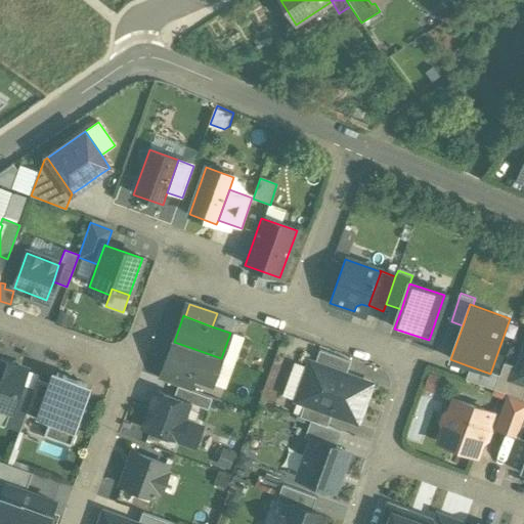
[(221,358),(174,342),(165,367),(166,367),(193,378),(212,384),(221,358)]
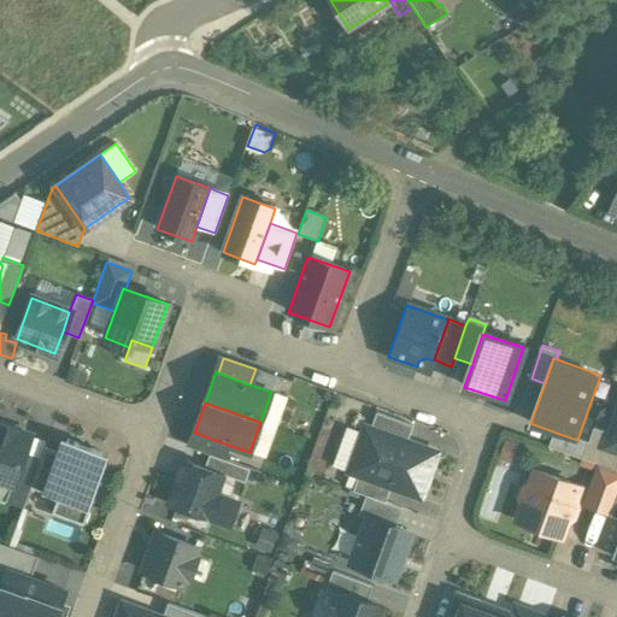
[(616,403),(606,434),(601,448),(616,453),(616,403)]
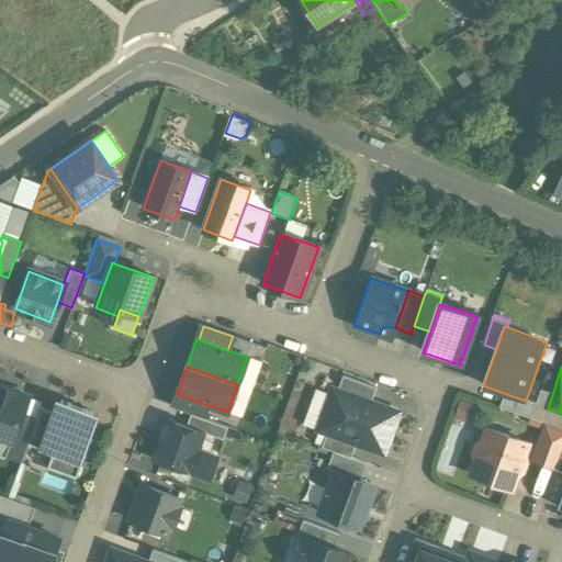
[(375,389),(343,377),(337,391),(370,403),(375,389)]
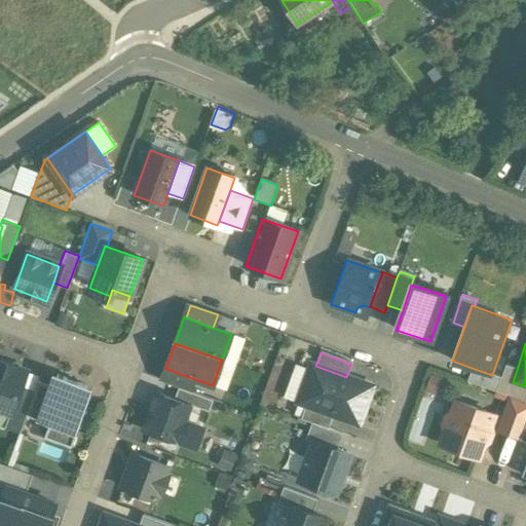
[(12,365),(0,360),(0,361),(0,410),(9,414),(9,413),(10,414),(21,386),(26,371),(12,366),(12,365)]
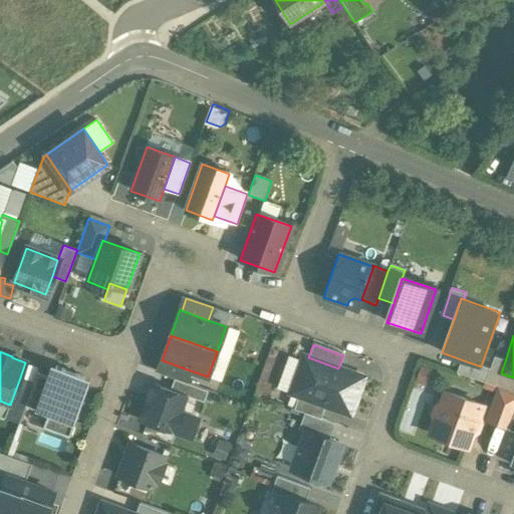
[(308,357),(303,355),(301,363),(290,394),(298,397),(324,406),(350,415),(354,404),(352,398),(354,392),(359,390),(364,377),(338,368),(308,357)]
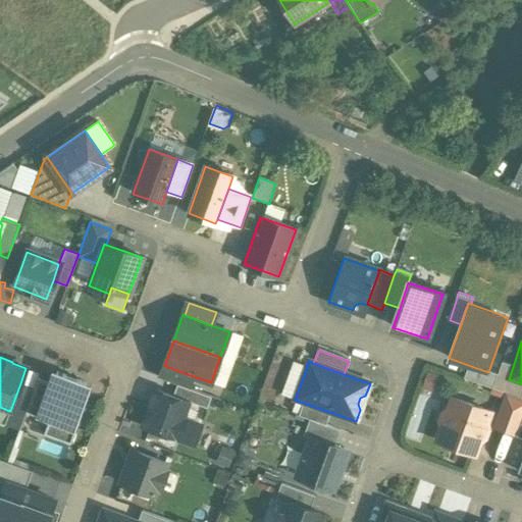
[(507,394),(521,399),(521,395),(521,383),(509,379),(513,367),(502,363),(498,374),(492,388),(507,394)]
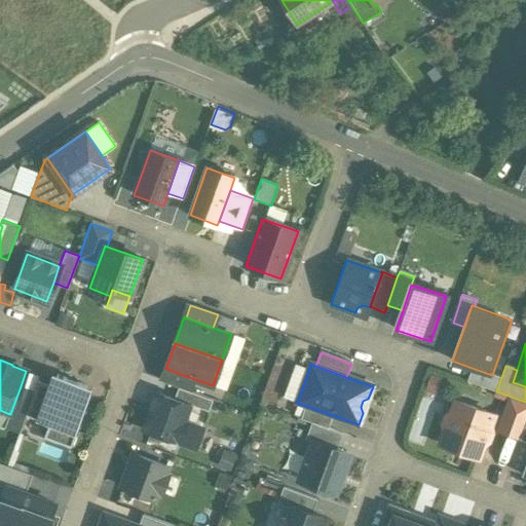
[(308,372),(294,367),(284,398),(297,403),(308,372)]
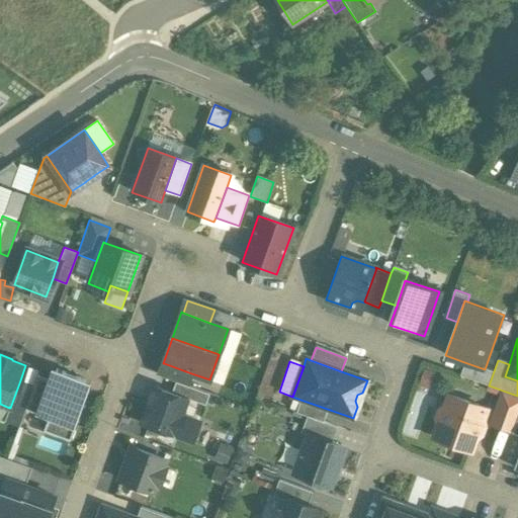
[(485,369),(464,362),(459,376),(489,385),(494,371),(485,369)]
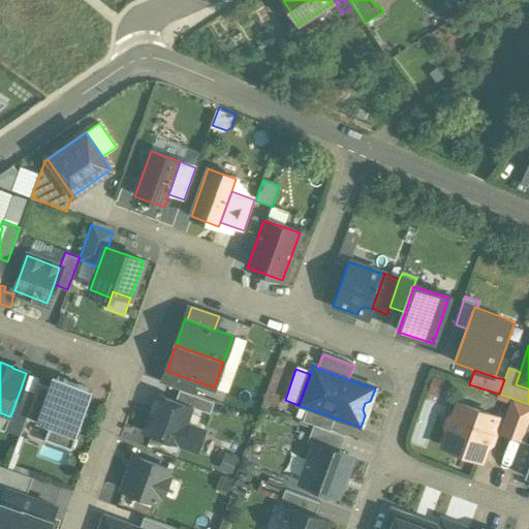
[(195,381),(167,371),(163,384),(179,390),(191,394),(195,381)]
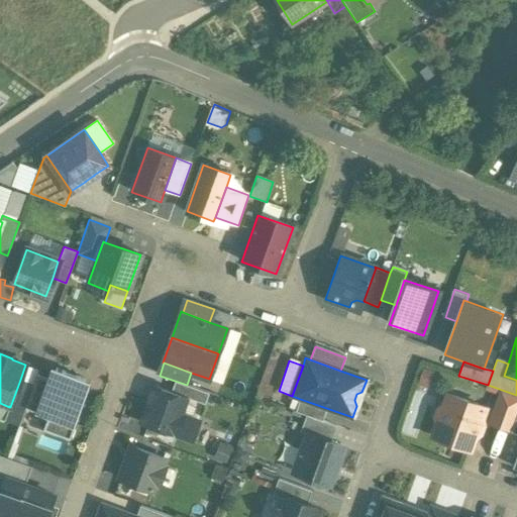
[(85,379),(56,369),(52,380),(39,414),(47,417),(69,424),(83,385),(85,379)]
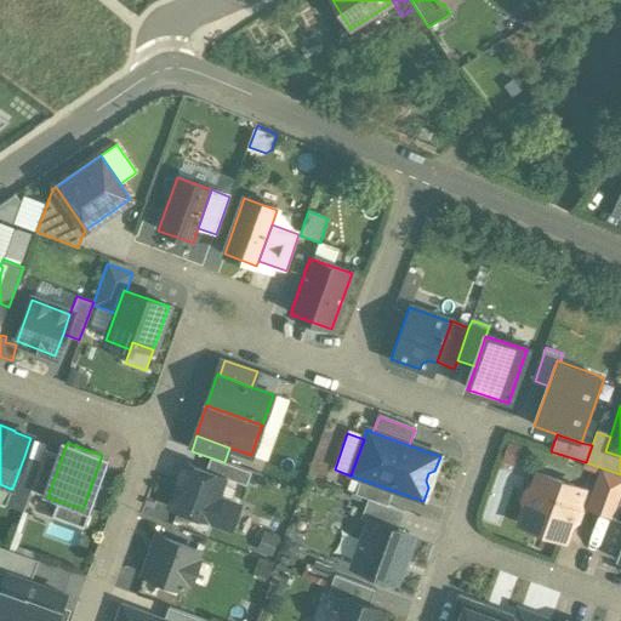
[(62,456),(44,450),(40,462),(30,491),(47,497),(62,456)]
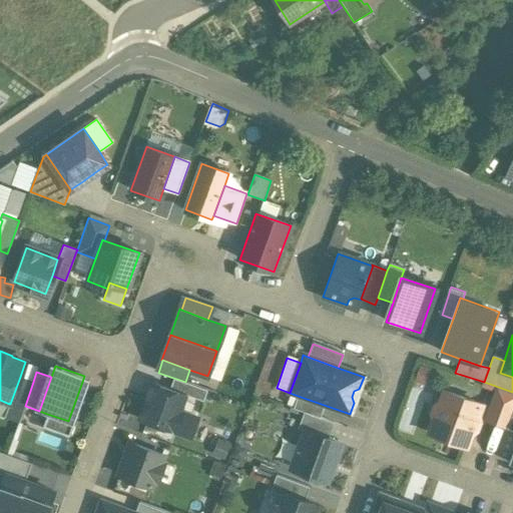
[(33,382),(20,377),(10,404),(9,403),(9,404),(4,417),(19,422),(25,406),(33,382)]
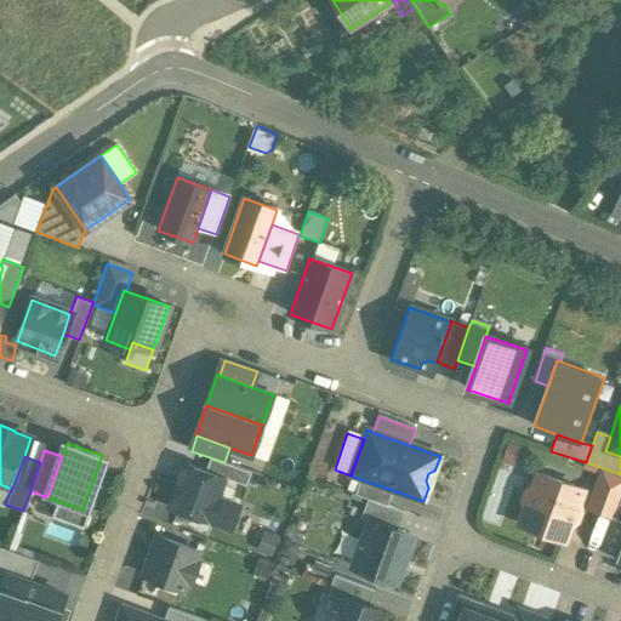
[(224,462),(210,457),(205,472),(224,478),(246,486),(251,472),(224,462)]
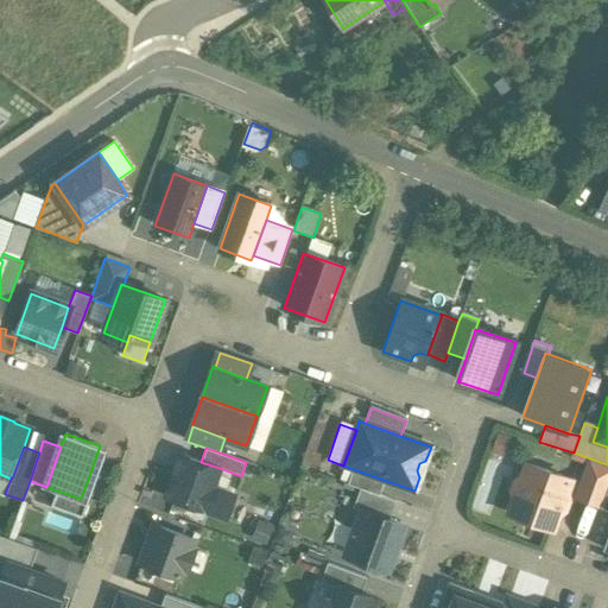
[(81,499),(56,491),(51,505),(82,517),(105,455),(97,453),(81,499)]
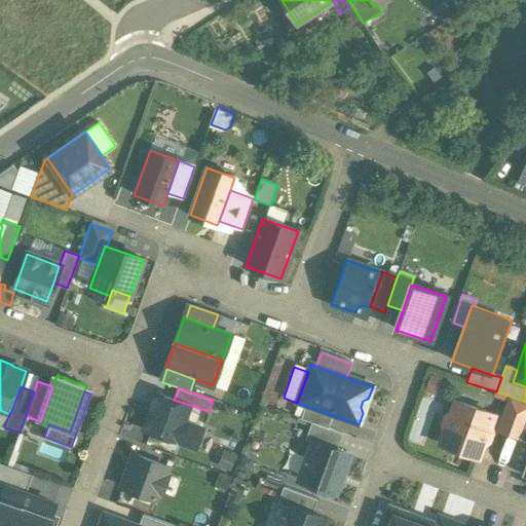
[(174,400),(156,392),(143,430),(177,443),(190,405),(174,400)]
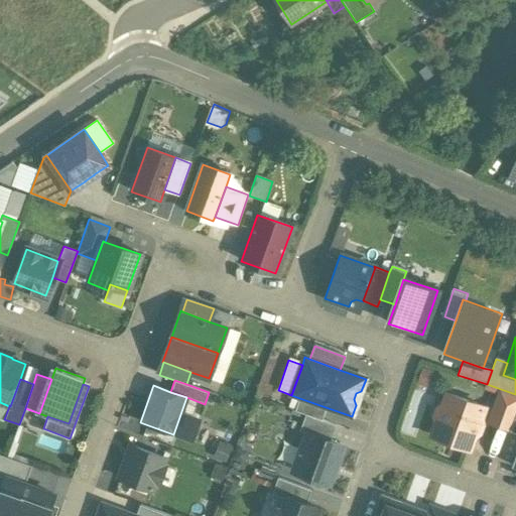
[(515,394),(501,389),(497,403),(501,404),(494,423),(510,429),(515,413),(515,394)]
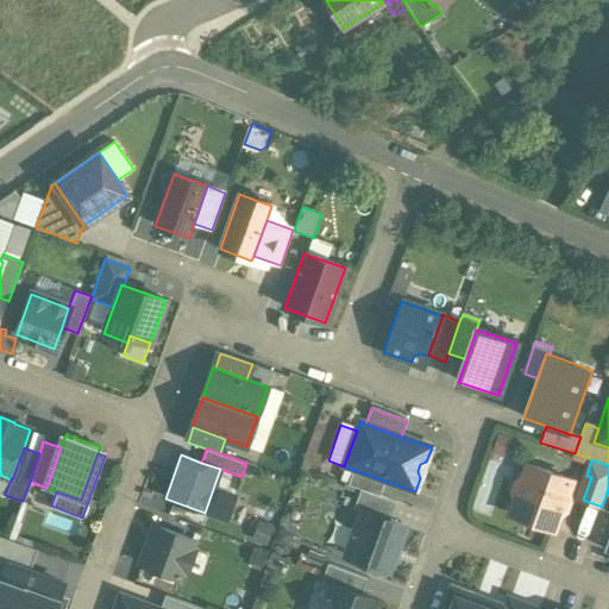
[(570,481),(529,466),(523,483),(521,482),(516,484),(514,490),(516,495),(519,495),(513,512),(553,527),(570,481)]
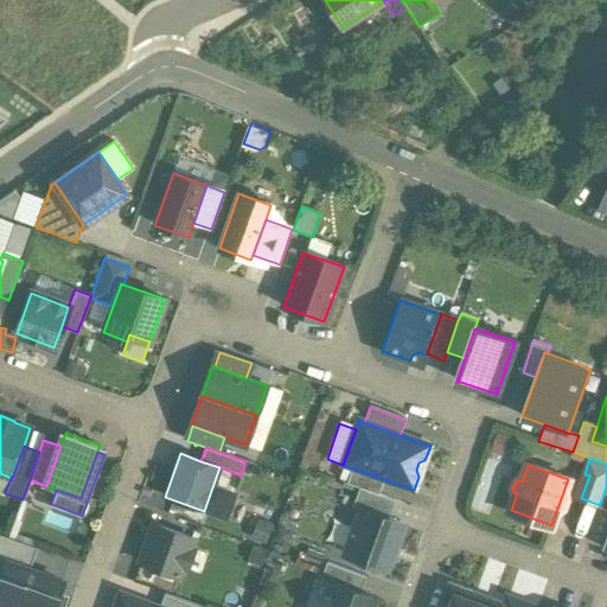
[(383,479),(352,468),(347,484),(359,489),(378,494),(383,479)]
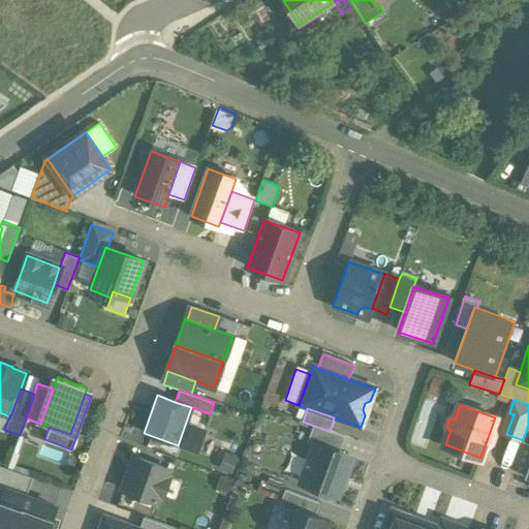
[(344,436),(330,431),(313,426),(307,443),(315,445),(338,454),(344,436)]
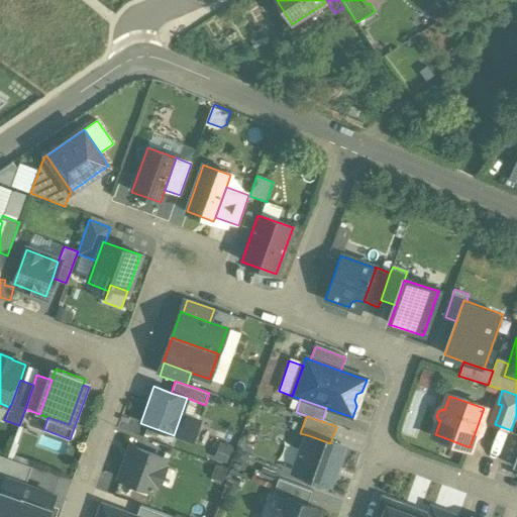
[(330,443),(308,435),(295,471),(328,484),(341,448),(330,443)]
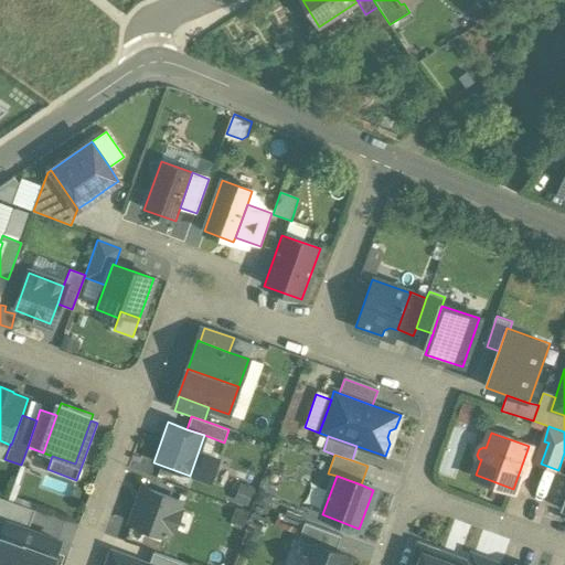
[(180,502),(144,489),(131,523),(167,536),(170,530),(173,531),(181,511),(177,510),(180,502)]
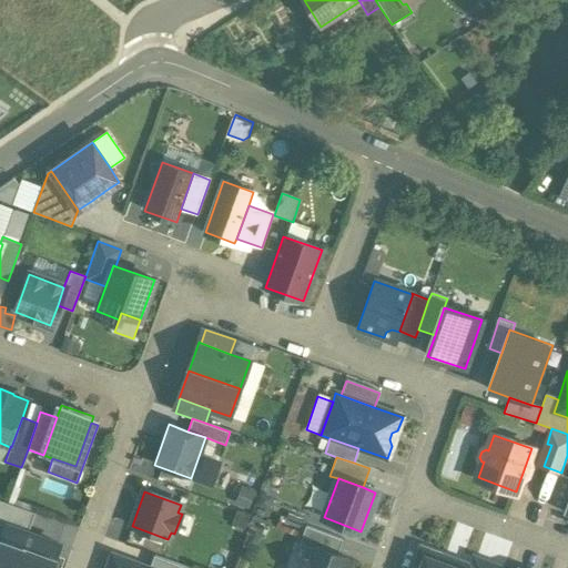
[(0,523),(8,526),(28,534),(34,514),(0,500),(0,523)]
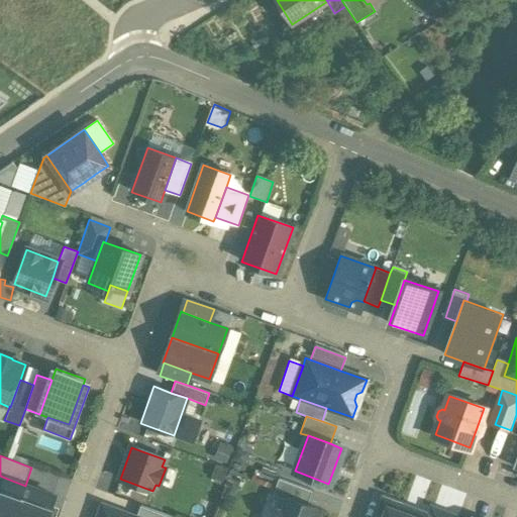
[(25,486),(7,479),(0,497),(0,516),(2,516),(13,516),(14,516),(17,516),(45,516),(54,496),(25,486)]
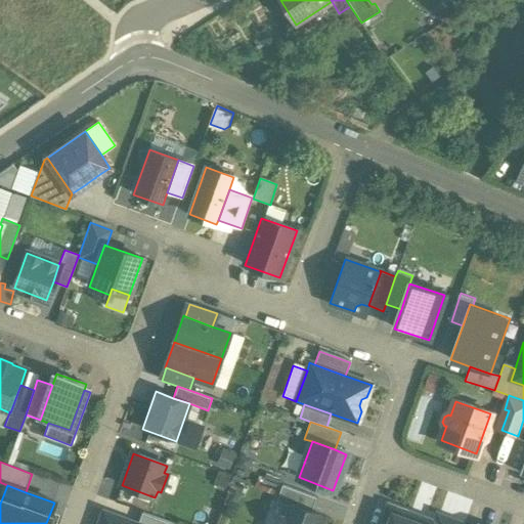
[(316,497),(281,485),(276,501),(286,505),(287,503),(311,512),(316,497)]
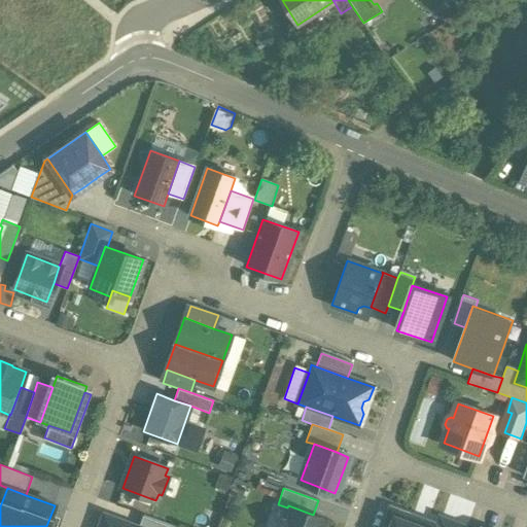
[(313,515),(288,505),(287,507),(280,526),(322,526),(325,520),(313,515)]
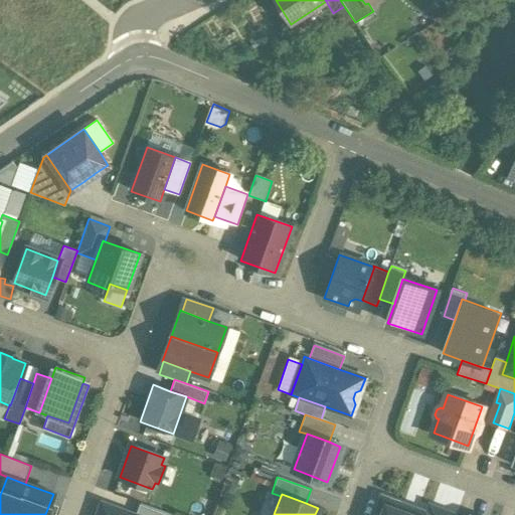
[(430,514),(426,514),(381,498),(375,514),(430,514)]
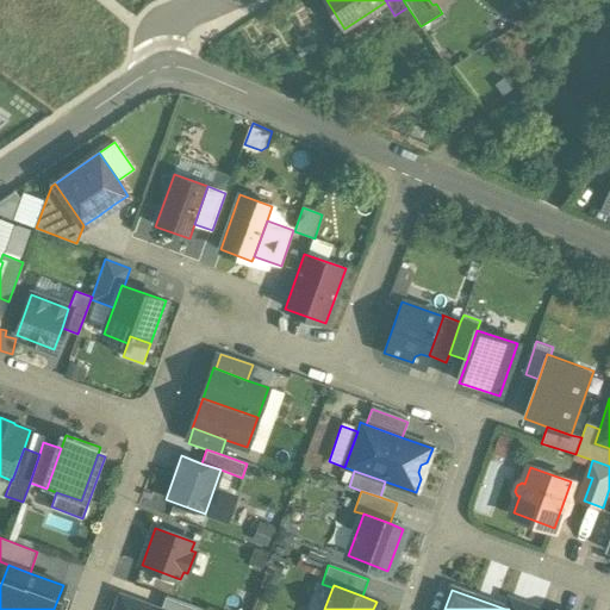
[(113,609),(159,609),(119,596),(113,609)]
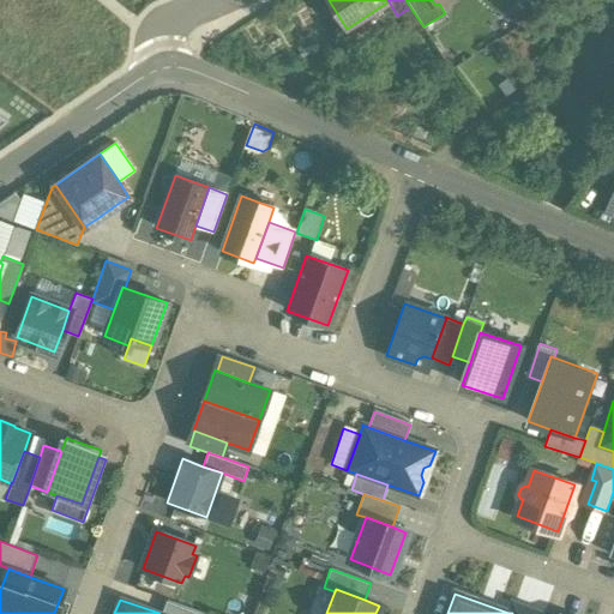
[(540,613),(512,603),(509,613),(512,613),(540,613)]
